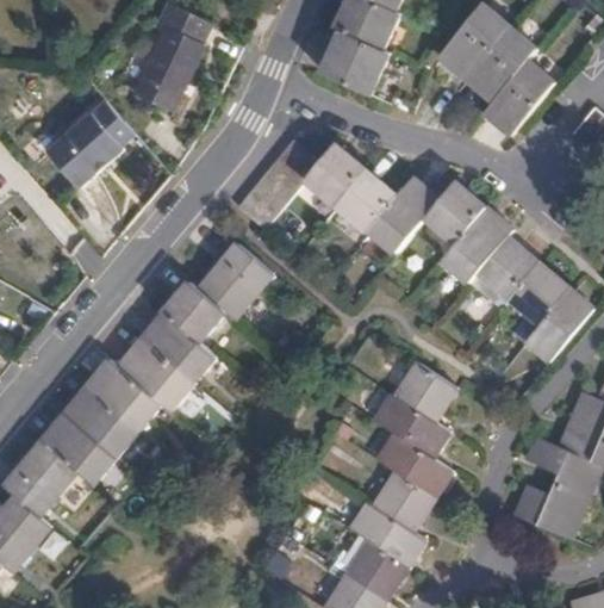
[(335,26),(341,29),(381,48),(399,12),(393,8),(375,0),(346,0),(343,7),(335,26)]
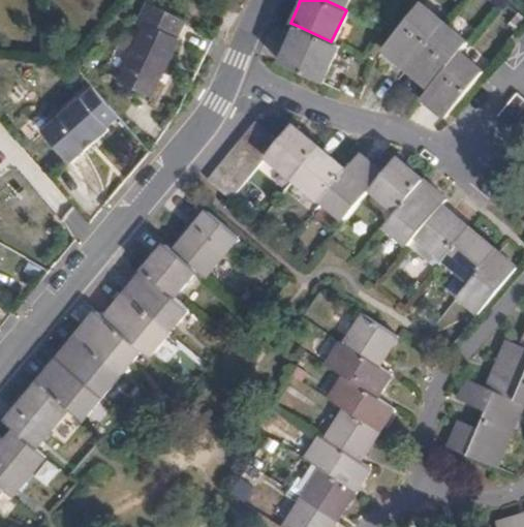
[(140,22),(113,80),(145,95),(173,37),(170,36),(178,19),(142,2),(133,18),(140,22)]
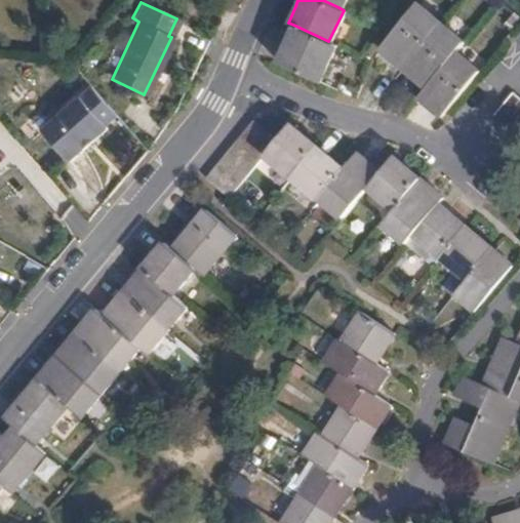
[(376,47),(400,67),(437,21),(415,2),(376,47)]
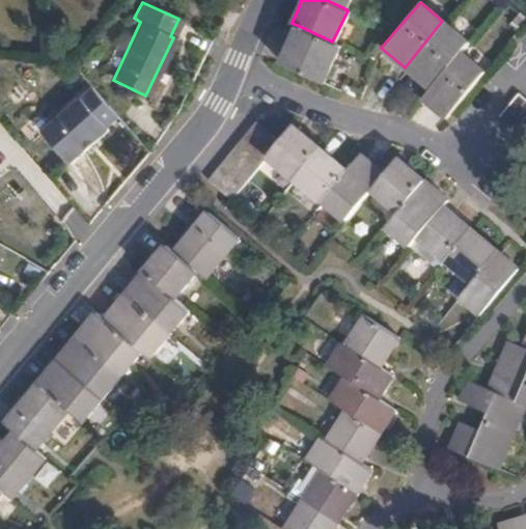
[(442,21),(405,67),(426,86),(439,73),(459,50),(465,40),(442,21)]
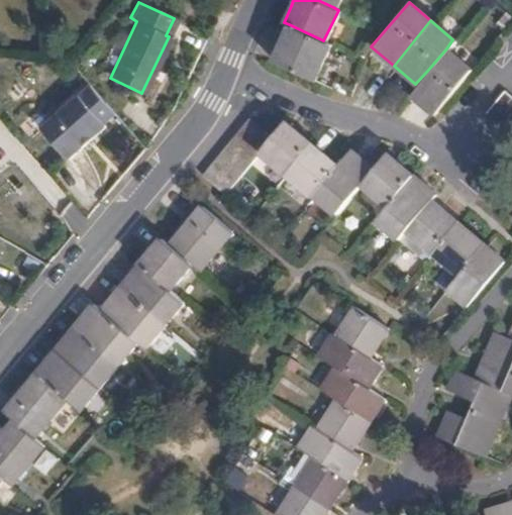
[(323,40),(289,24),(284,36),(272,60),(300,74),(312,79),(325,53),(330,42),(323,40)]
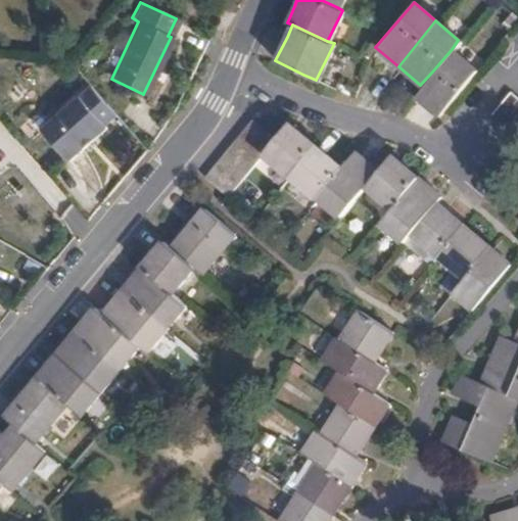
[(432,72),(420,85),(414,94),(436,112),(474,68),(452,49),(432,72)]
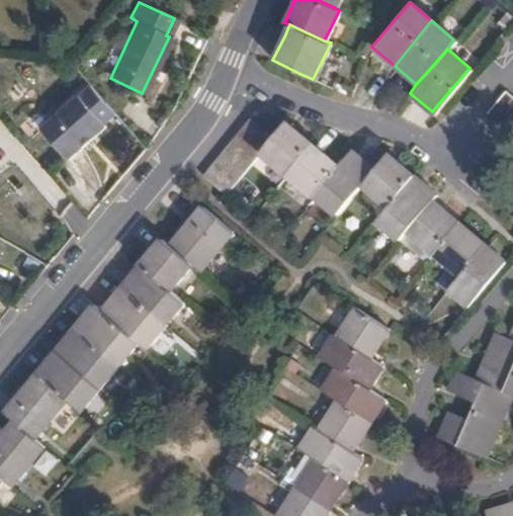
[(113,113),(87,84),(37,127),(66,159),(102,125),(102,122),(113,113)]
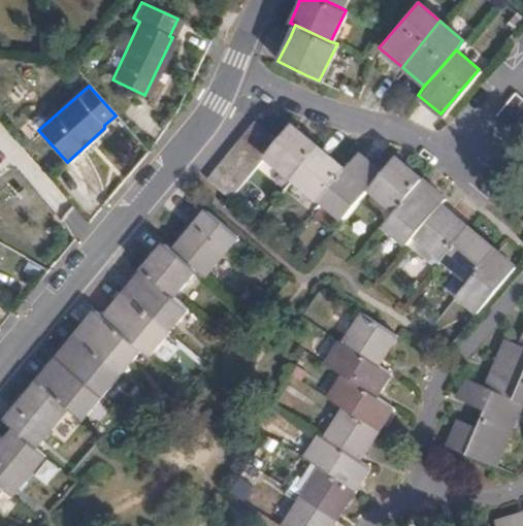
[(493,113),(522,138),(522,98),(514,90),(493,113)]
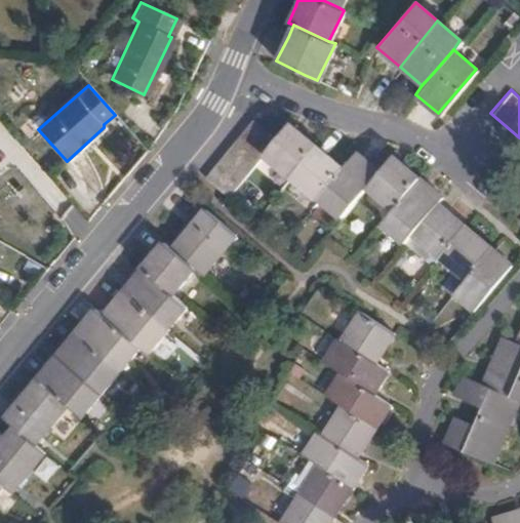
[(262,153),(274,138),(250,119),(202,176),(226,197),(262,153)]
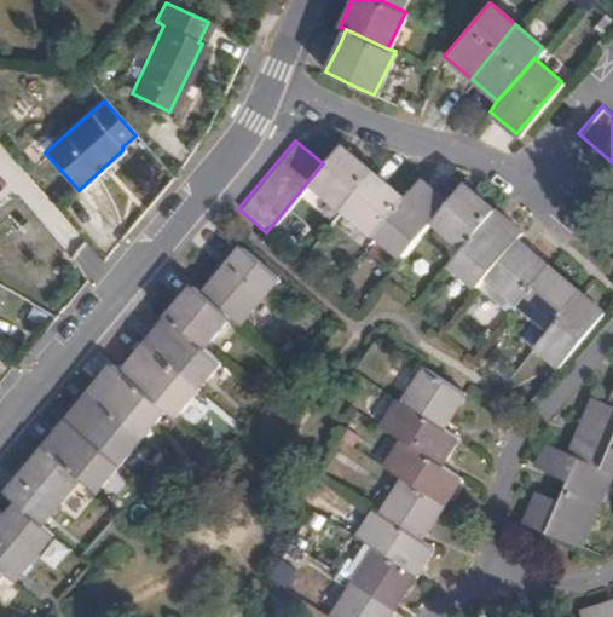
[(339,145),(323,163),(308,180),(340,207),(370,172),(339,145)]
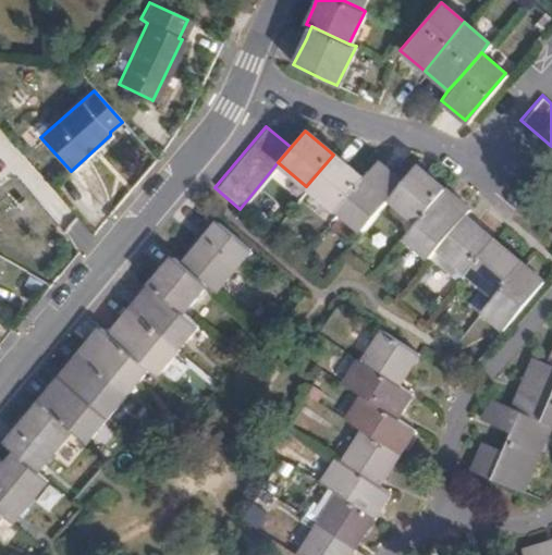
[(362,177),(333,155),(306,186),(334,210),(336,208),(362,177)]
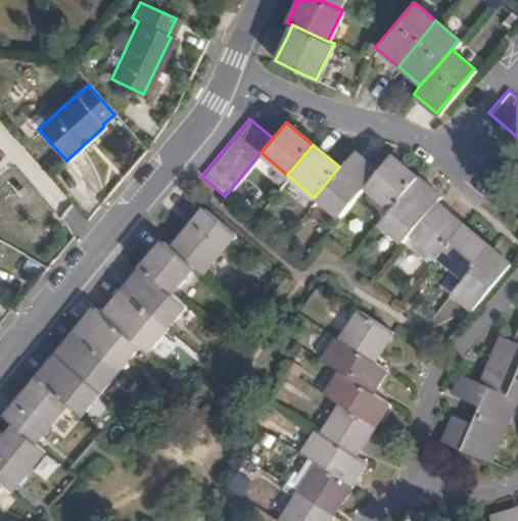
[(339,167),(316,195),(338,215),(364,185),(376,170),(352,151),(339,167)]
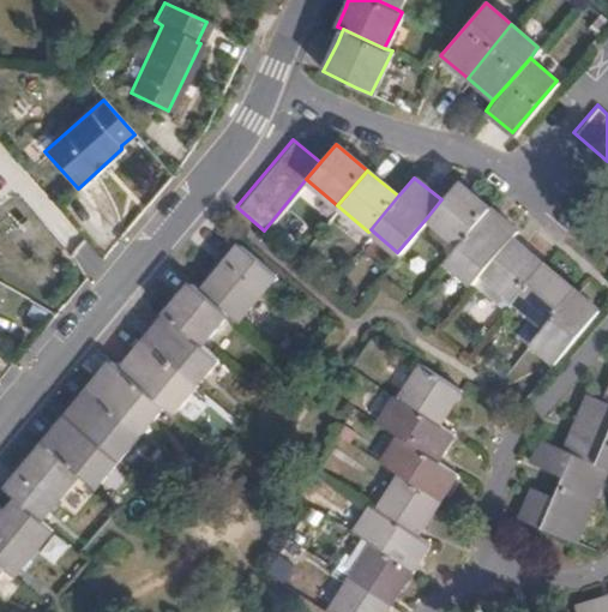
[(456,181),(441,199),(427,217),(457,244),(482,214),(488,208),(456,181)]
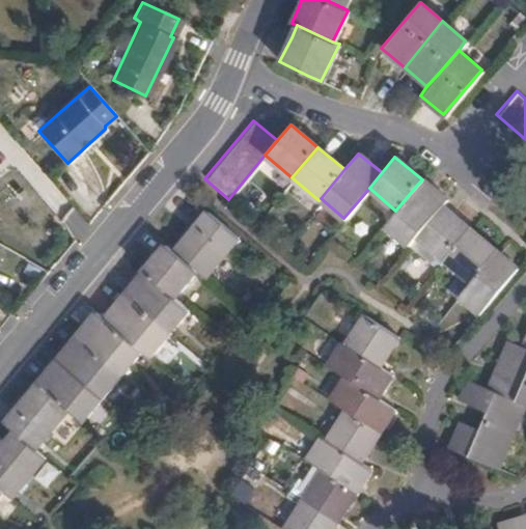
[(417,185),(395,211),(384,225),(407,245),(414,235),(440,205),(444,198),(422,179),(417,185)]
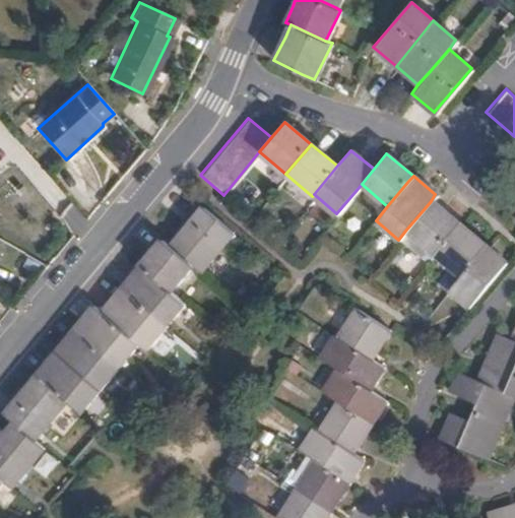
[(431,201),(405,231),(432,253),(458,223),(431,201)]
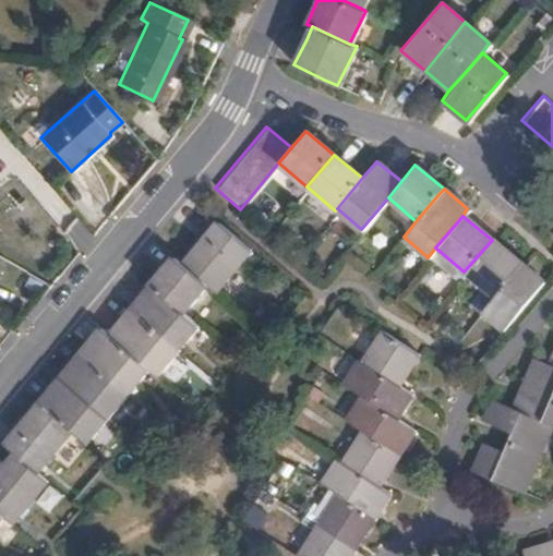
[(216,220),(180,263),(204,282),(213,289),(249,248),(217,221),(216,220)]
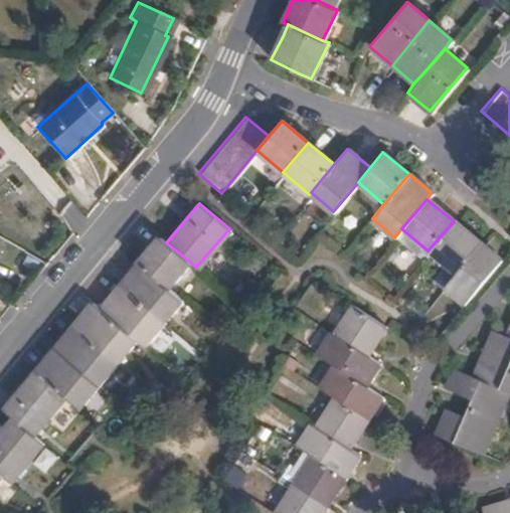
[(454,221),(428,250),(455,273),(480,243),(454,221)]
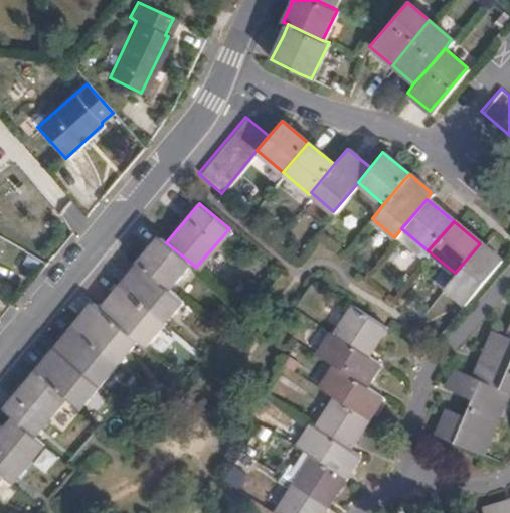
[(159,236),(138,263),(166,288),(188,261),(166,242),(159,236)]
